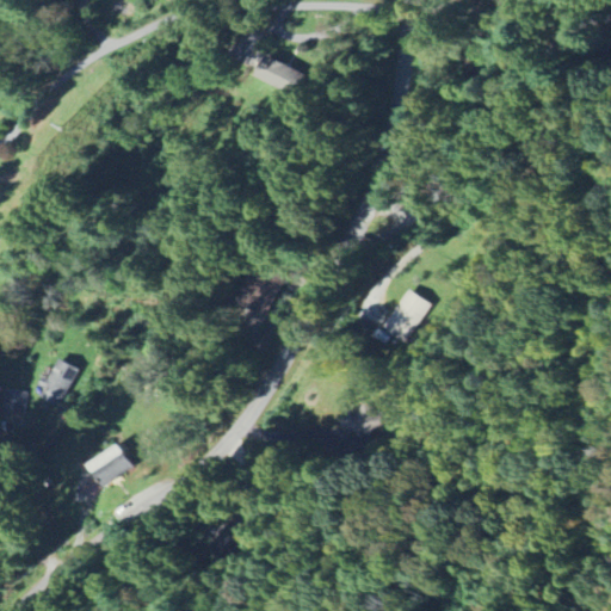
[(303,75),(265,55),(254,76),(291,96),(303,75)]
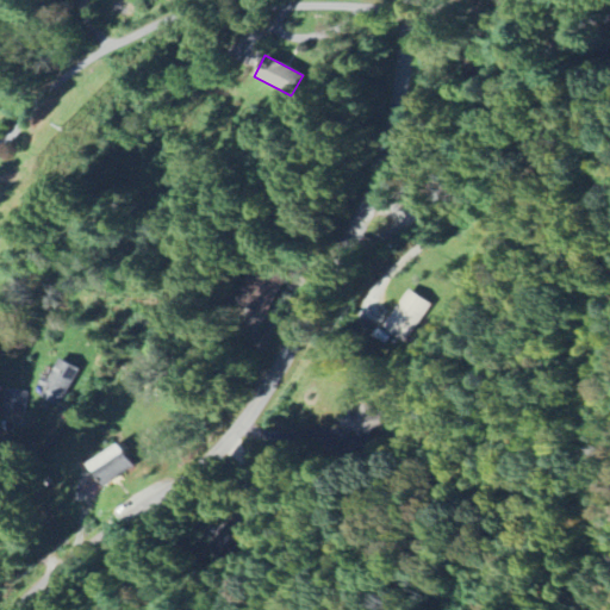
[(242,309),(272,317),(284,279),(254,269),(242,309)]
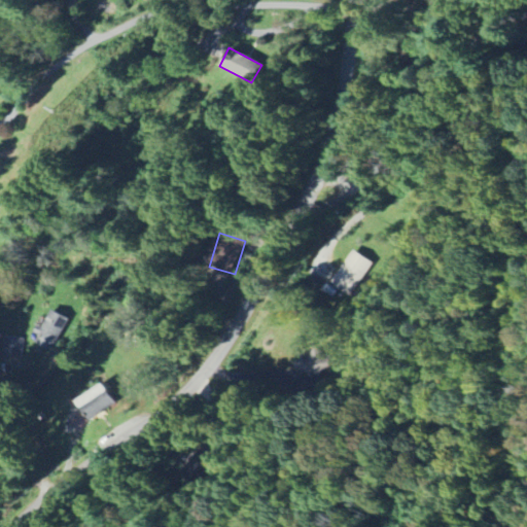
[(353,295),(371,261),(350,250),(332,285),(353,295)]
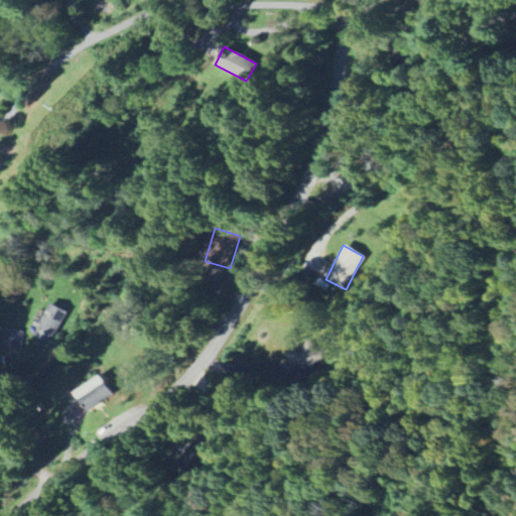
[(29,334),(49,345),(67,313),(49,304),(44,314),(41,312),(29,334)]
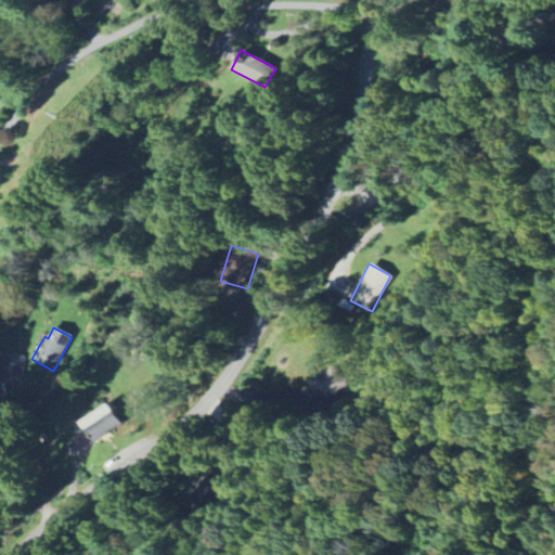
[(26,357),(8,352),(1,382),(20,386),(26,357)]
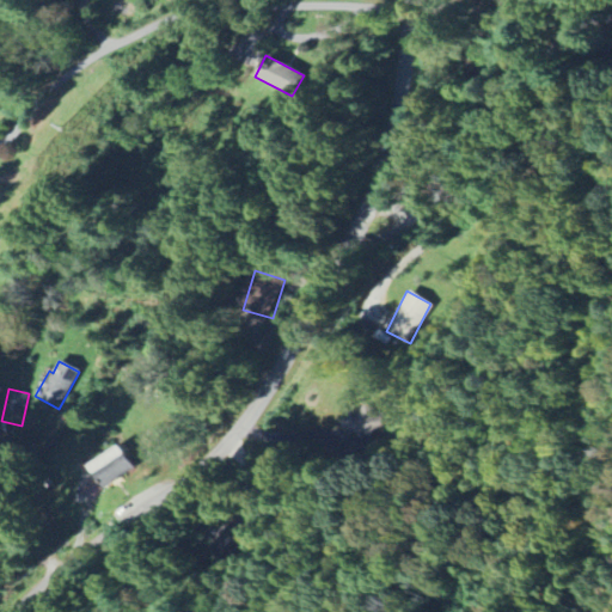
[(392,417),(368,407),(363,416),(356,412),(349,429),(379,444),(392,417)]
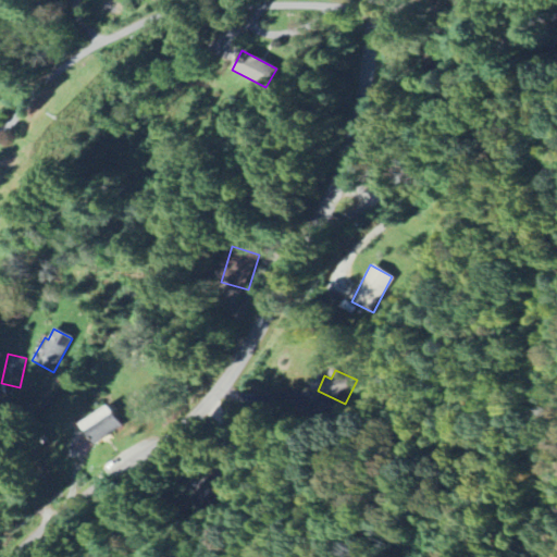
[(95,417),(82,422),(91,443),(121,429),(113,413),(98,421),(95,417)]
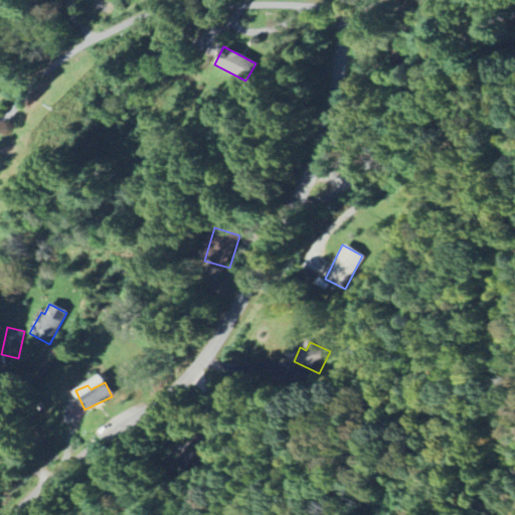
All buildings are outlined.
